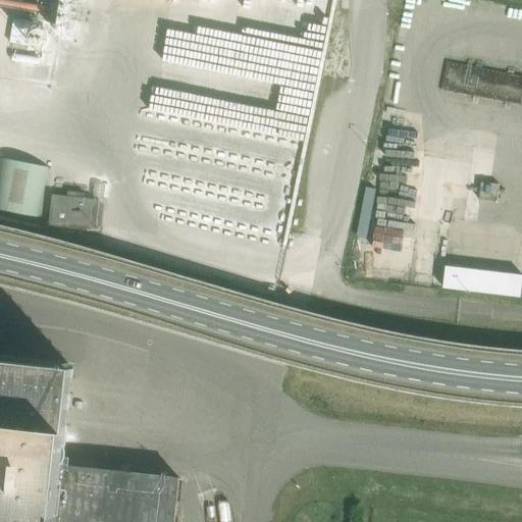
[(40,0),(38,18),(70,23),(72,0),(40,0)]
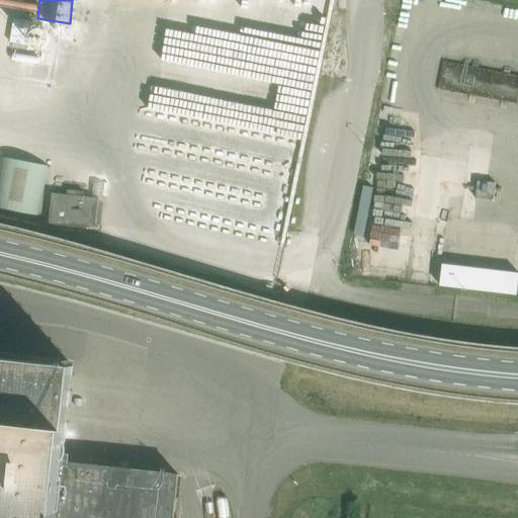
[(473,77),(492,79),(493,69),(444,64),(441,86),(472,89),(473,77)]
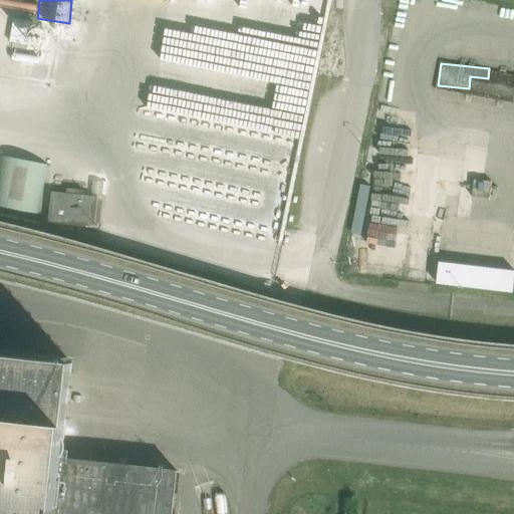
[(41,120),(0,115),(0,196),(31,201),(41,120)]
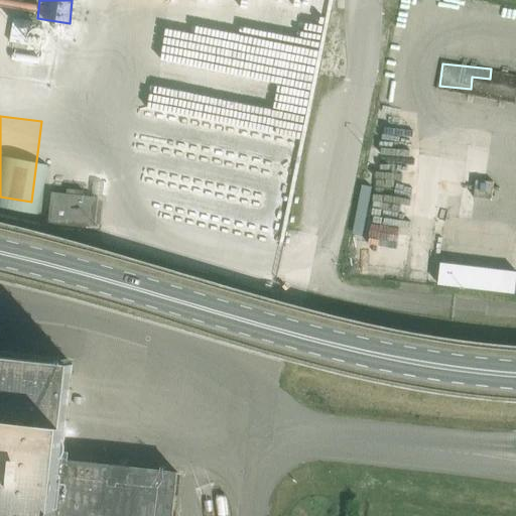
[(494,181),(477,179),(475,196),(492,198),(494,181)]
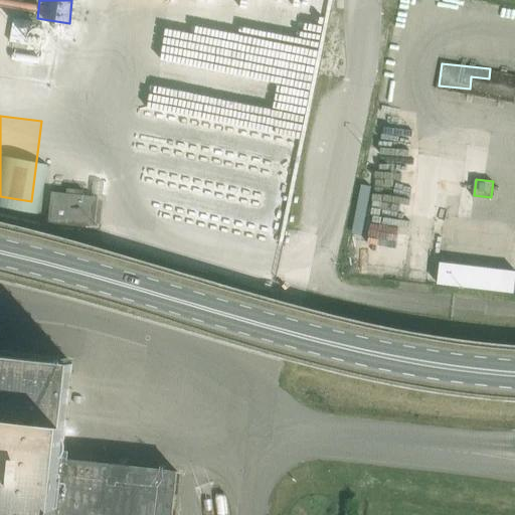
[(362,234),(372,186),(363,184),(353,232),(362,234)]
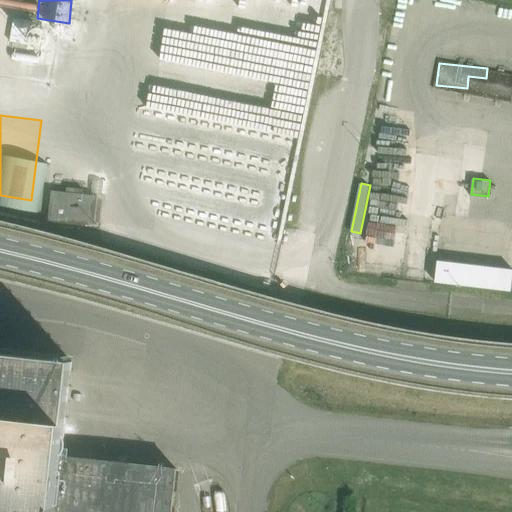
[(52,191),(49,222),(95,227),(99,196),(52,191)]
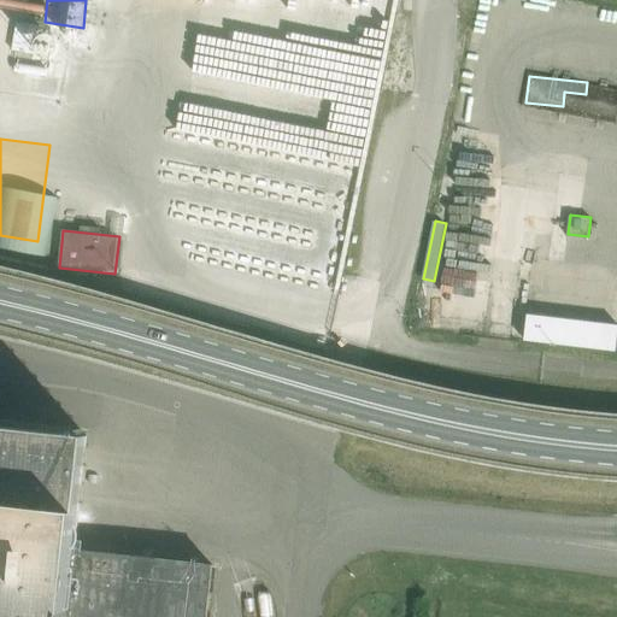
[(616,348),(616,322),(530,315),(528,341),(616,348)]
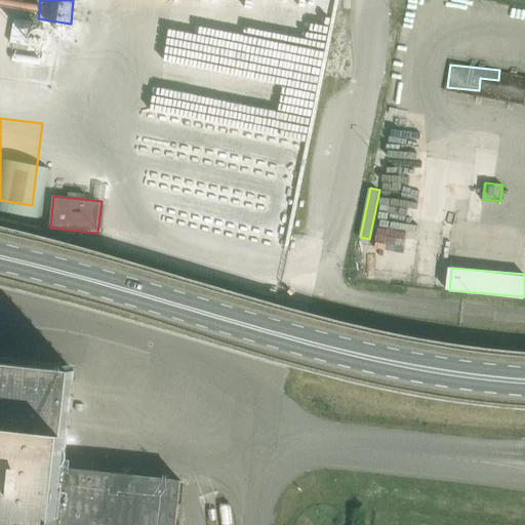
[(75,371),(0,362),(0,524),(175,524),(182,481),(64,469),(75,371)]
